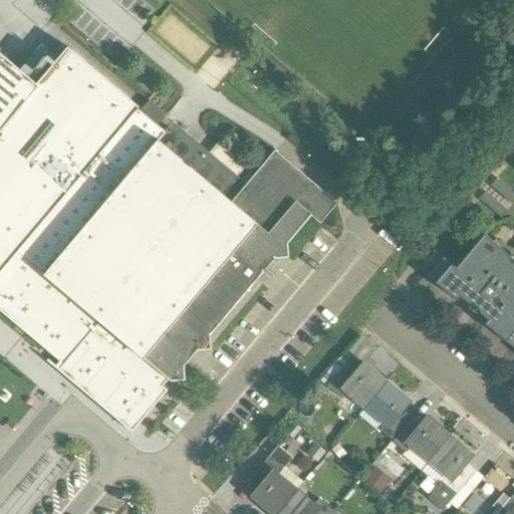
[(0,312),(59,360),(53,367),(131,431),(166,391),(161,387),(168,378),(171,381),(183,380),(182,366),(195,351),(209,350),(209,336),(273,259),(288,258),(287,244),(310,217),(319,225),(336,204),(274,152),(245,185),(172,123),(164,133),(158,127),(167,117),(148,101),(140,112),(136,109),(138,107),(66,48),(35,84),(0,55),(0,312)]
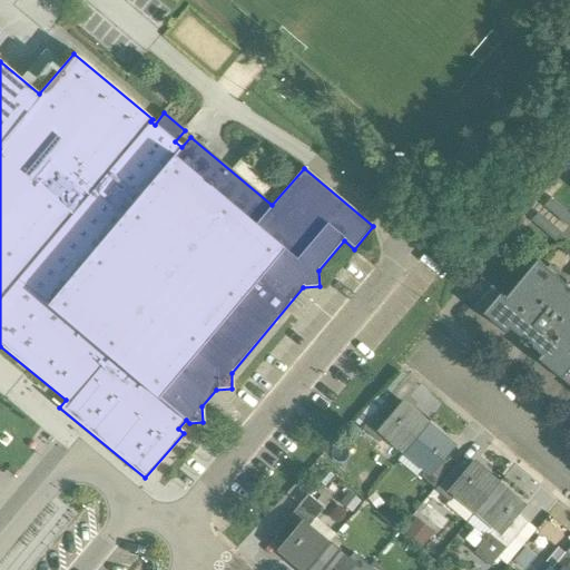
[(527,194),(505,223),(513,229),(554,182),(544,173),(527,194)]
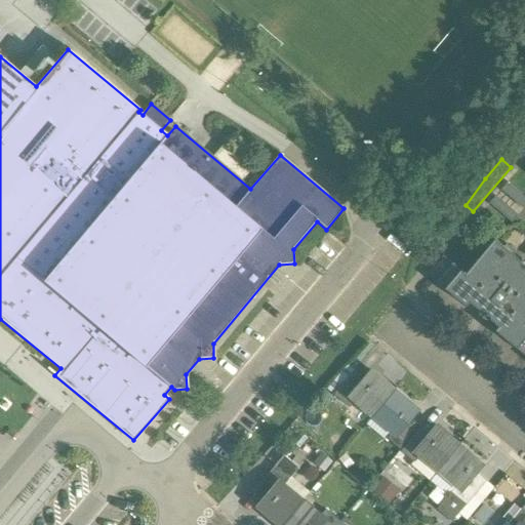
[(524,199),(507,184),(500,191),(523,210),(524,206),(524,199)]
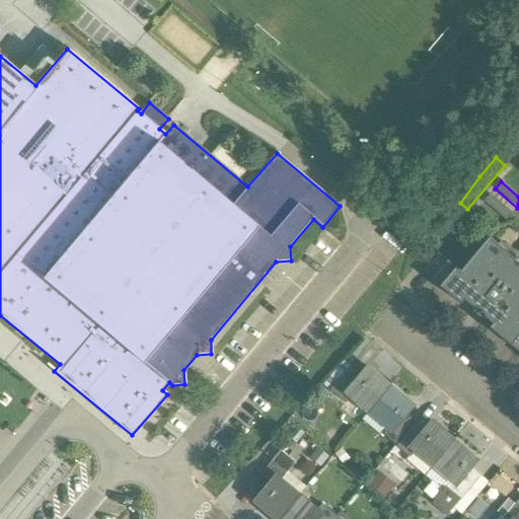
[(511,214),(490,195),(483,202),(505,221),(511,214)]
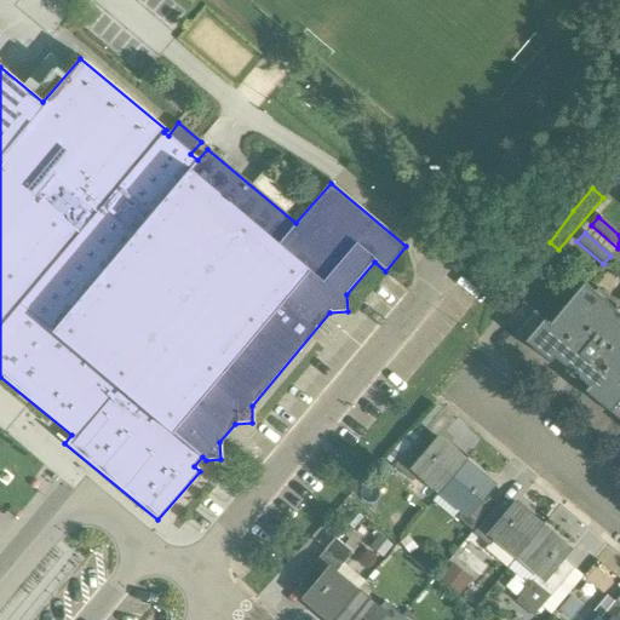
[(584,392),(619,422),(619,420),(619,319),(615,316),(614,309),(608,304),(610,299),(597,290),(595,293),(583,283),(549,325),(522,304),(503,325),(550,365),(554,360),(564,368),(570,367),(577,373),(577,379),(587,388),(584,392)]
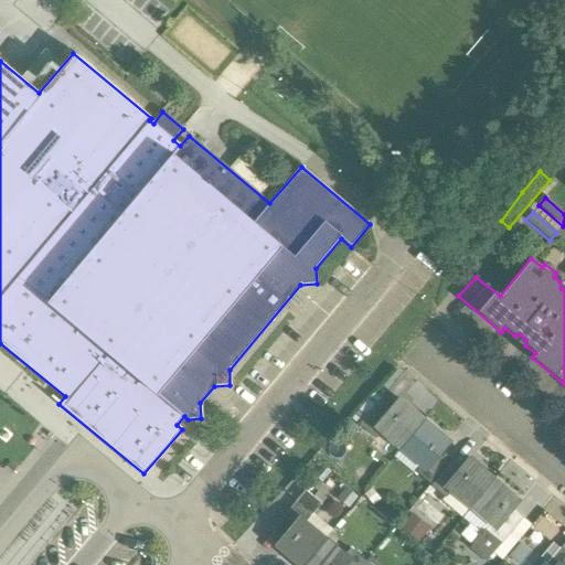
[(397,452),(425,420),(397,397),(390,407),(380,400),(356,426),(381,446),(385,441),(397,452)]
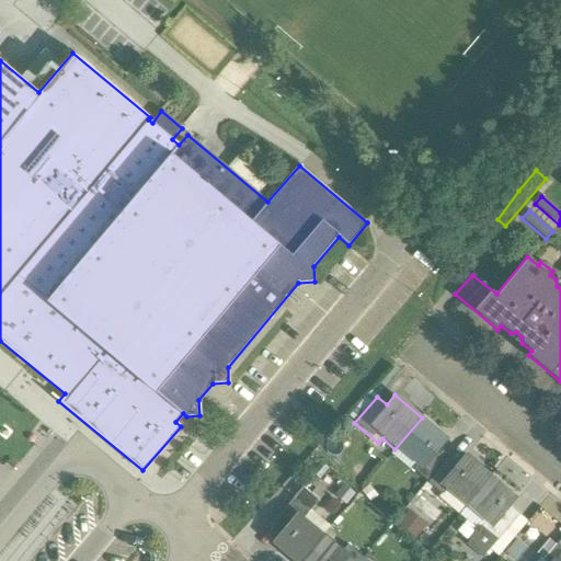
[(426,483),(448,457),(438,449),(447,438),(422,418),(395,449),(391,455),(410,471),(411,470),(426,483)]
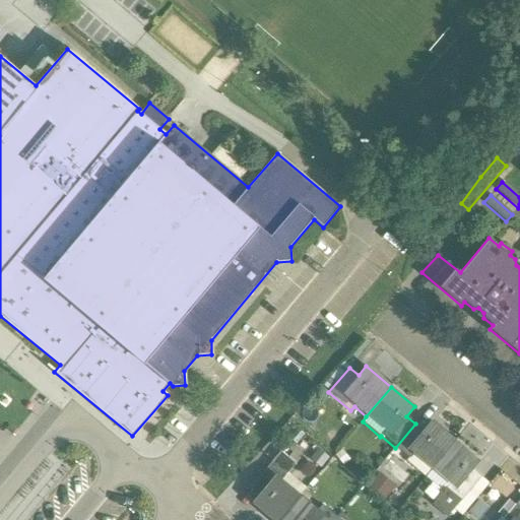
[(432,470),(456,442),(431,419),(423,430),(415,424),(395,448),(409,459),(413,455),(432,470)]
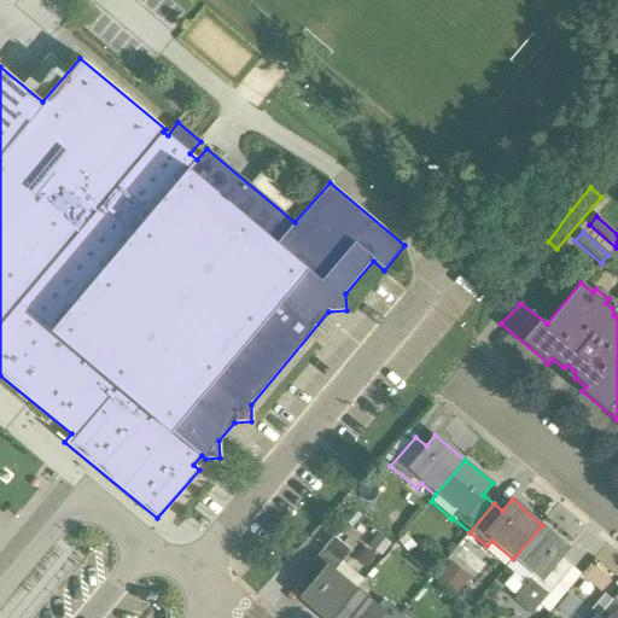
[(526,584),(513,601),(530,616),(537,607),(571,567),(560,559),(570,548),(542,525),(513,559),(505,567),(526,584)]
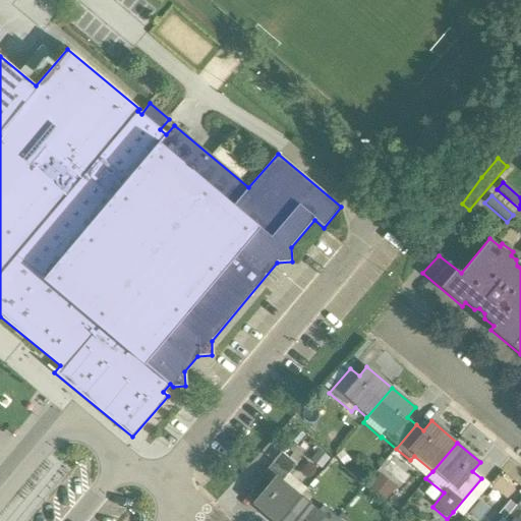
[(309,460),(321,468),(328,459),(317,451),(309,460)]
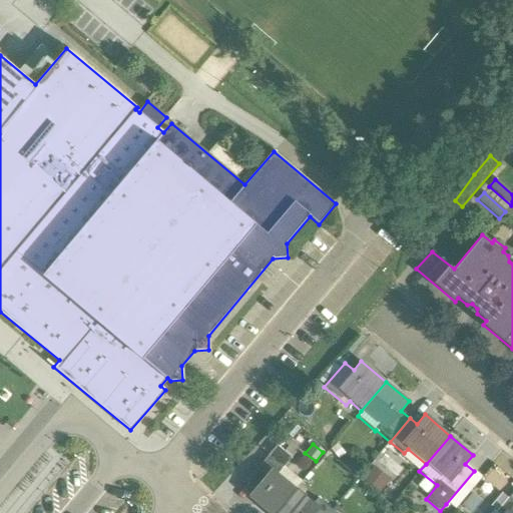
[(250,497),(270,512),(275,512),(297,488),(302,482),(284,467),(292,458),(275,445),(247,481),(258,489),(250,497)]
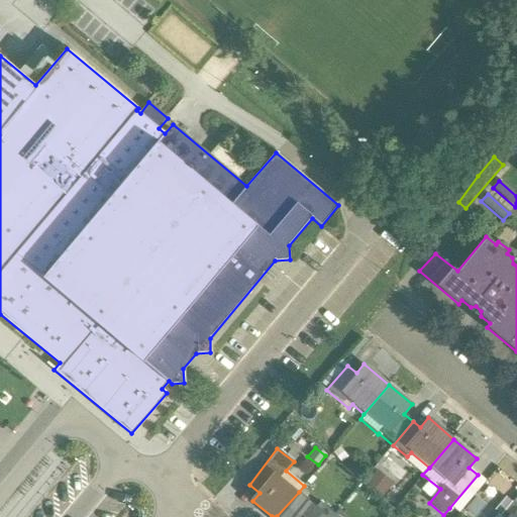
[(366,484),(383,497),(394,484),(376,471),(366,484)]
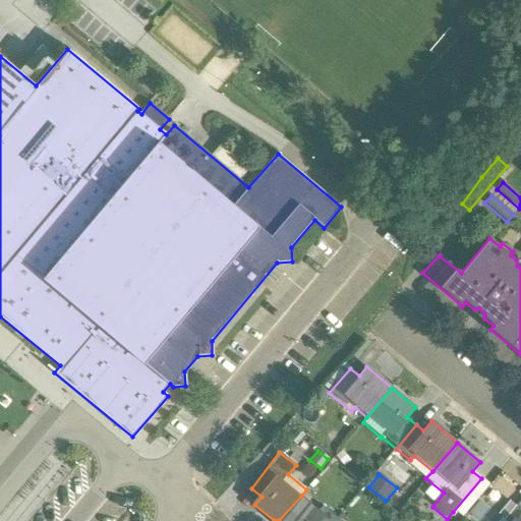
[(488,484),(481,478),(453,512),(461,519),(488,484)]
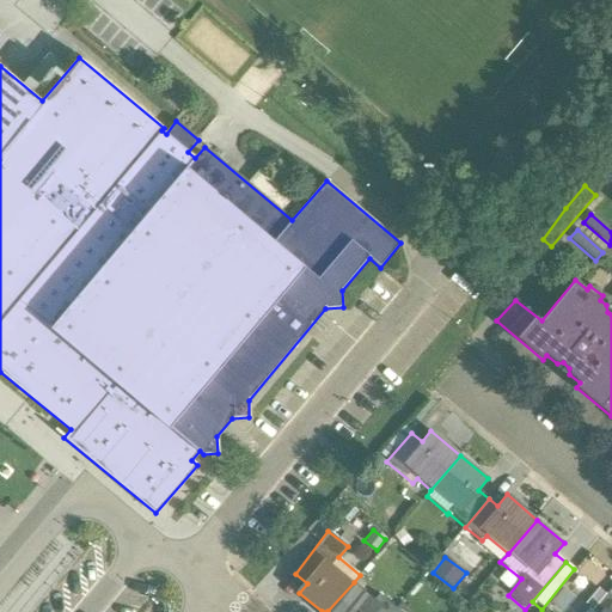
[(354,582),(328,611),(391,611),(395,609),(379,595),(375,600),(354,582)]
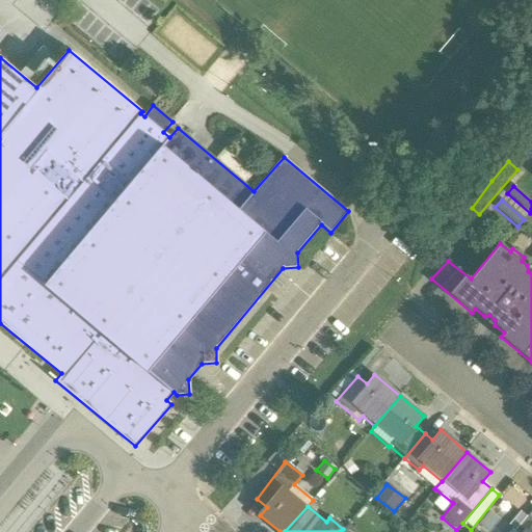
[(488,511),(478,524),(486,531),(489,531),(500,521),(488,511)]
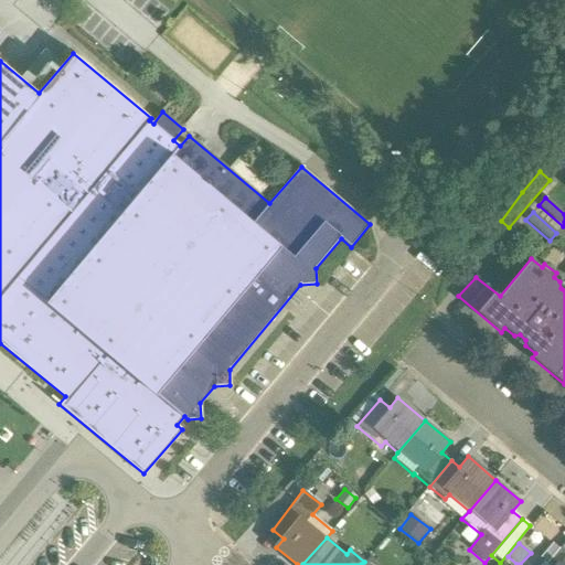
[(564,564),(564,553),(561,548),(546,564),(544,563),(542,564),(564,564)]
